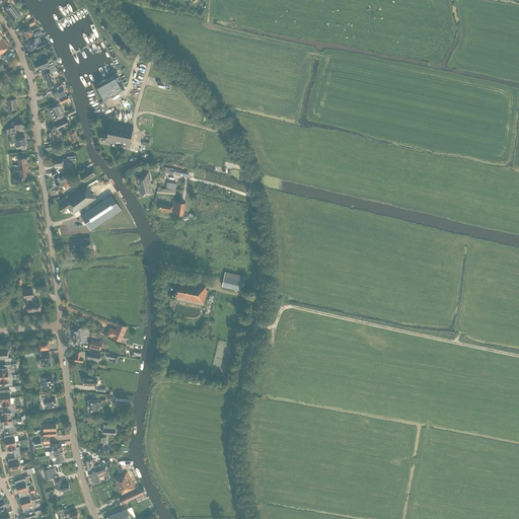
[(9,5),(4,8),(9,15),(16,10),(11,3),(9,5)]
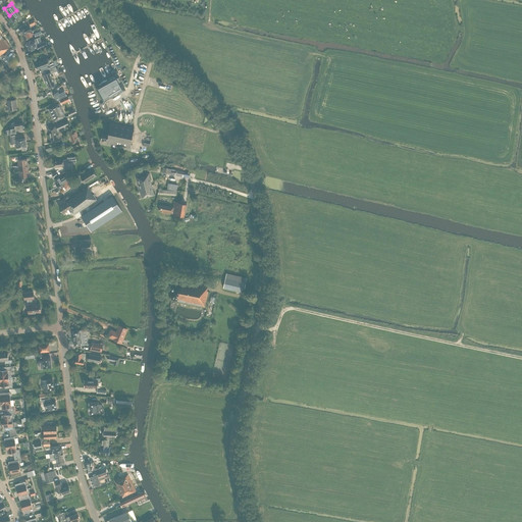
[(19,18),(20,16),(16,10),(9,15),(14,22),(19,18)]
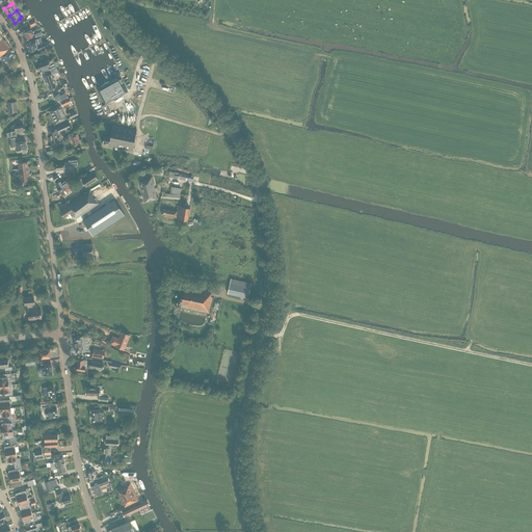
[(26,29),(20,31),(23,36),(31,32),(32,31),(30,27),(26,29)]
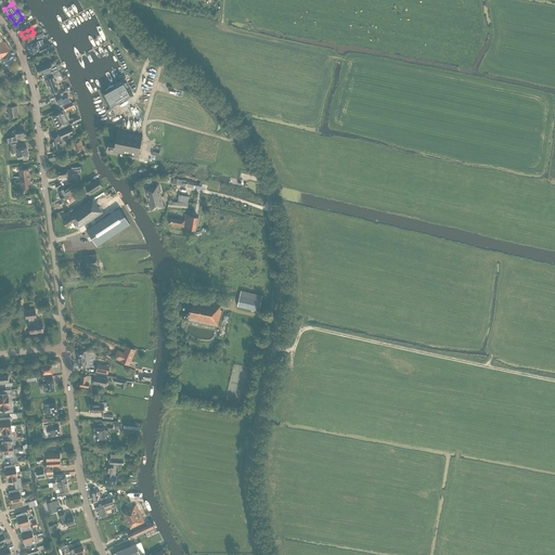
[(35,38),(33,34),(24,38),(26,42),(31,40),(35,38)]
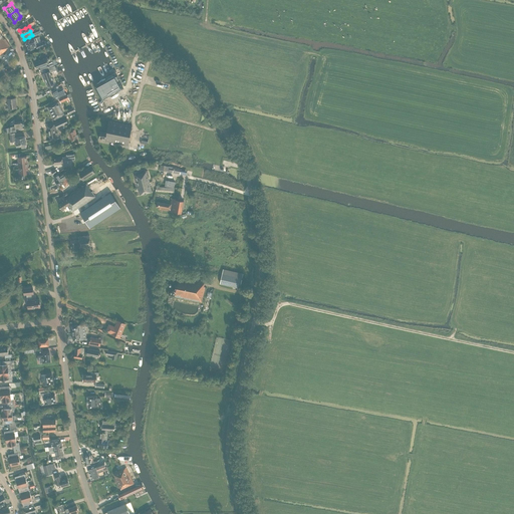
[(0,54),(7,50),(6,49),(10,46),(5,38),(4,39),(2,36),(1,36),(0,34),(0,33),(0,54)]
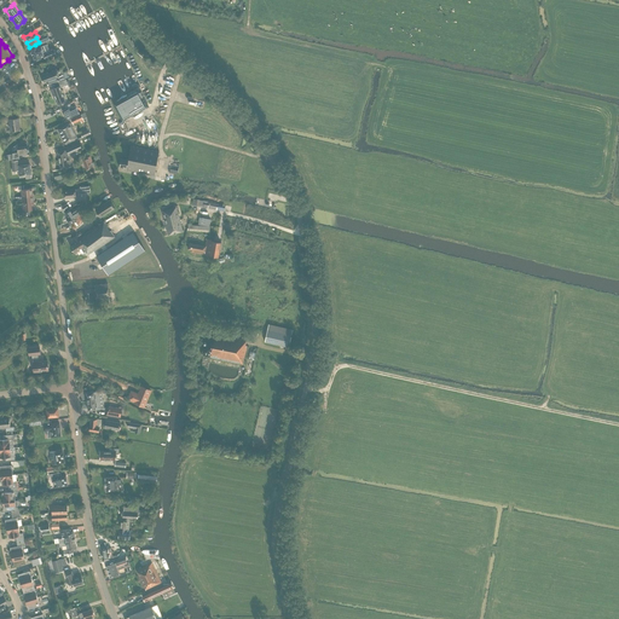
[(56,55),(55,50),(46,53),(45,50),(42,51),(40,46),(30,51),(35,61),(45,57),(46,59),(56,55)]
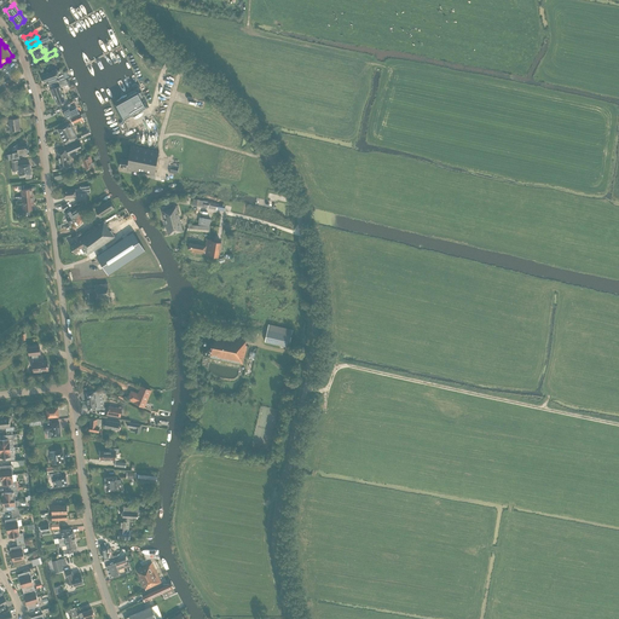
[(47,71),(40,75),(44,84),(47,82),(48,85),(65,79),(62,69),(57,70),(57,69),(52,70),(47,73),(47,71)]
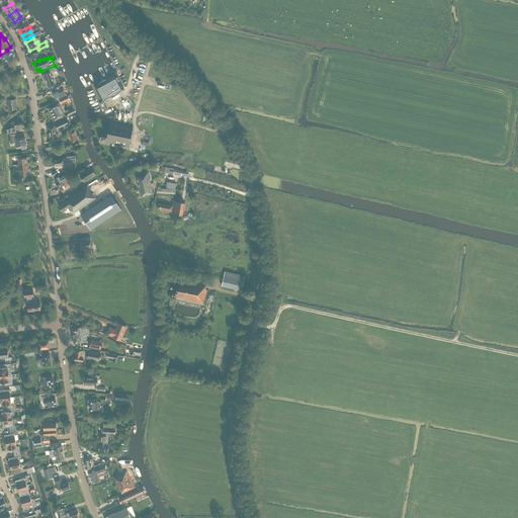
[(50,73),(57,71),(56,67),(46,70),(47,73),(42,75),(44,78),(45,78),(49,86),(55,84),(50,73)]
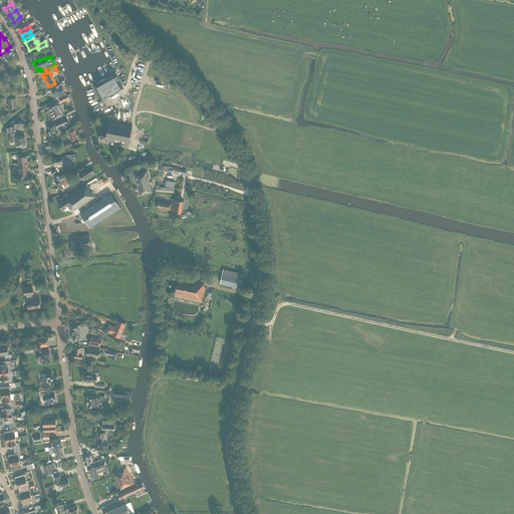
[(102,99),(123,88),(115,74),(94,85),(102,99)]
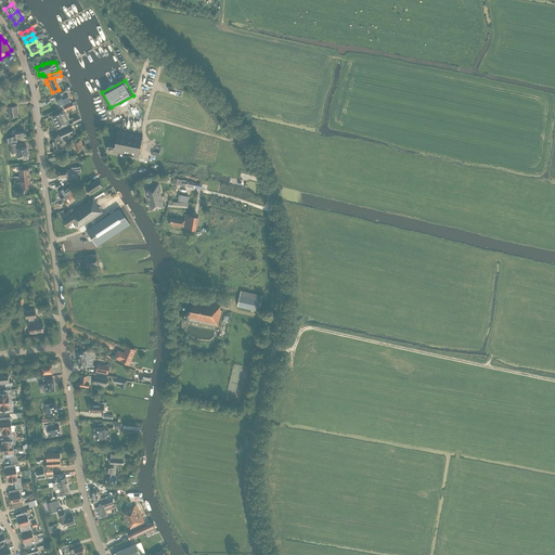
[(61,107),(71,103),(71,102),(71,101),(67,95),(64,97),(63,92),(57,94),(59,98),(55,99),(60,106),(61,106),(61,107)]
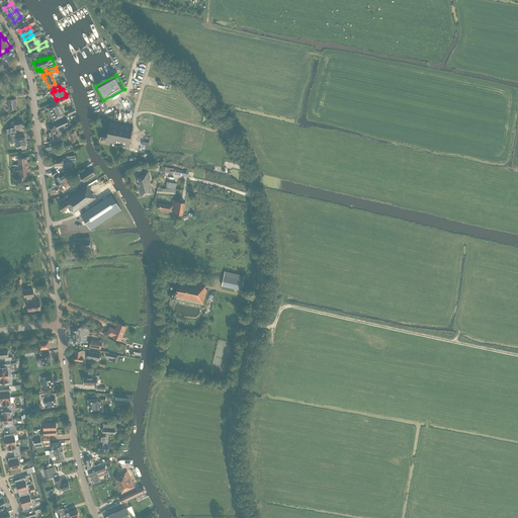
[(71,94),(70,93),(67,94),(68,95),(59,99),(61,103),(67,101),(68,103),(71,102),(70,100),(71,100),(71,101),(73,100),(71,94)]
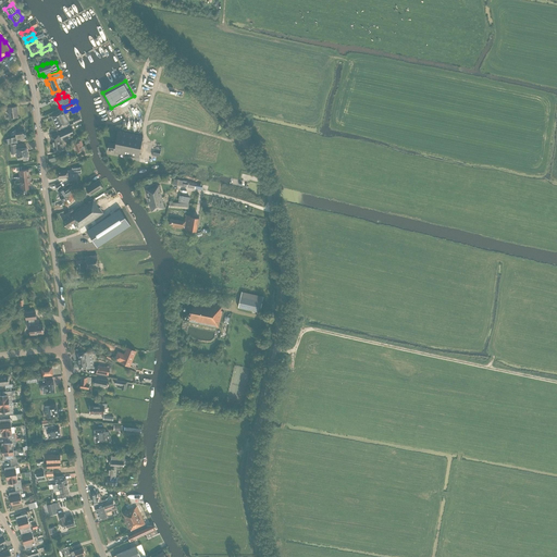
[(9,109),(10,118),(17,116),(16,107),(12,107),(12,103),(4,104),(5,109),(9,109)]
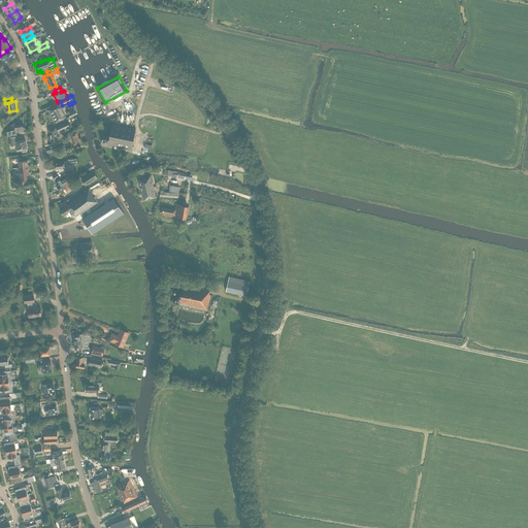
[(64,119),(66,118),(60,104),(48,109),(55,123),(56,122),(57,124),(64,120),(64,119)]
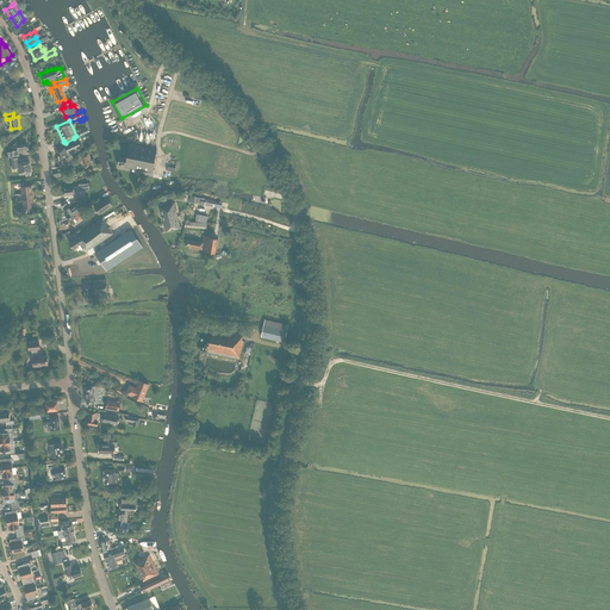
[(75,139),(74,138),(66,143),(66,148),(67,154),(68,153),(81,147),(79,139),(78,137),(75,139)]
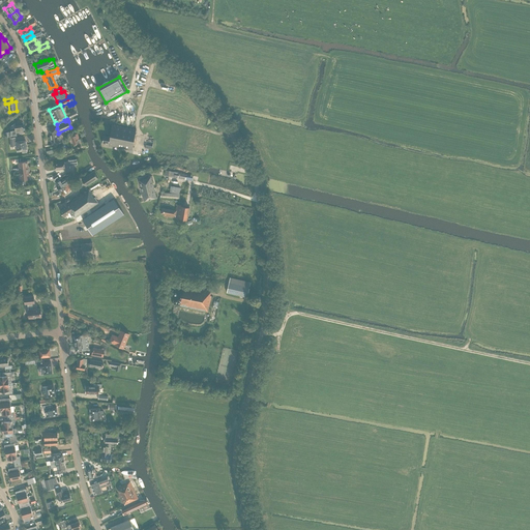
[(25,131),(24,125),(16,126),(15,123),(10,126),(10,131),(7,133),(7,137),(17,136),(17,133),(25,131)]
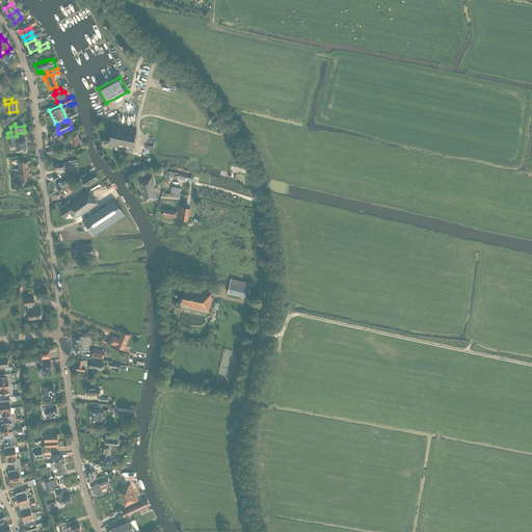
[(133,151),(136,130),(112,125),(110,138),(103,137),(102,143),(106,143),(105,145),(133,151)]
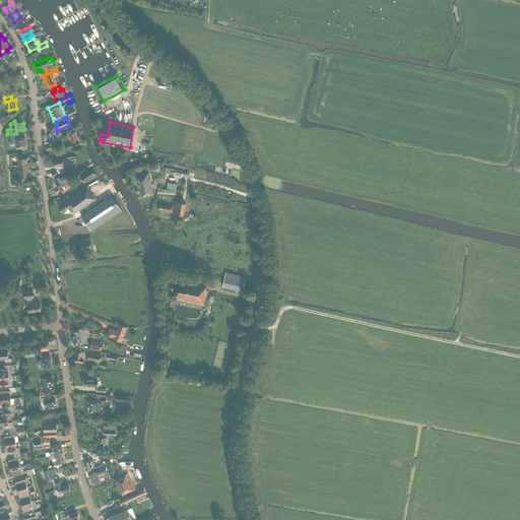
[(60,140),(58,130),(57,131),(56,126),(55,127),(54,126),(48,127),(51,141),(60,140)]
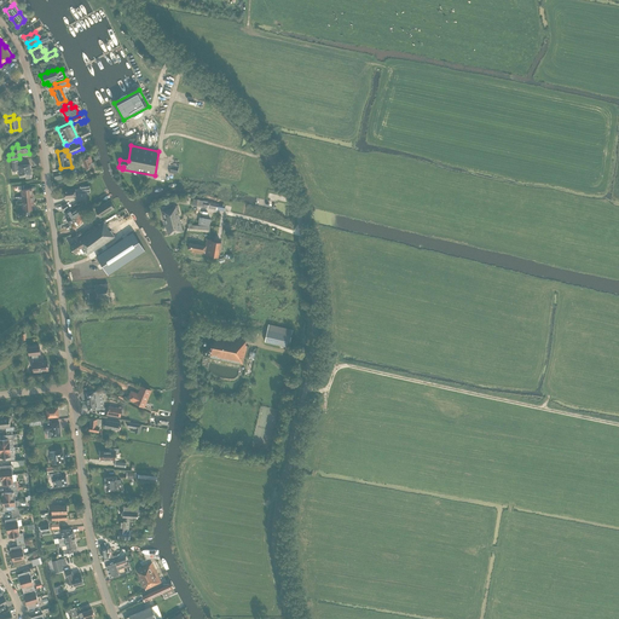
[(82,158),(87,169),(97,166),(94,161),(92,162),(90,156),(88,157),(87,154),(79,157),(80,160),(82,158)]
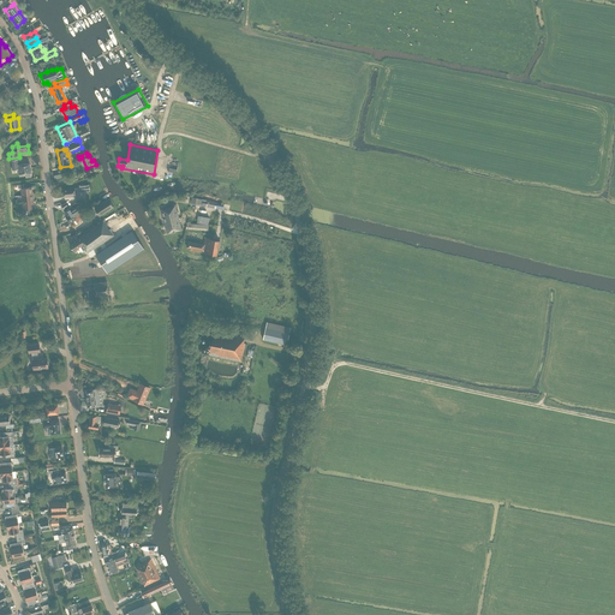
[(25,173),(25,178),(31,177),(31,173),(30,163),(18,165),(18,160),(11,160),(12,171),(18,169),(19,174),(19,177),(24,175),(23,174),(25,173)]
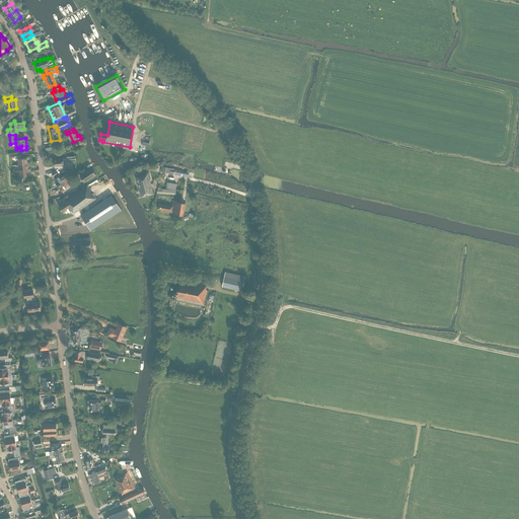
[(64,165),(64,163),(72,161),(72,155),(67,156),(67,158),(63,159),(53,160),(54,166),(64,165)]
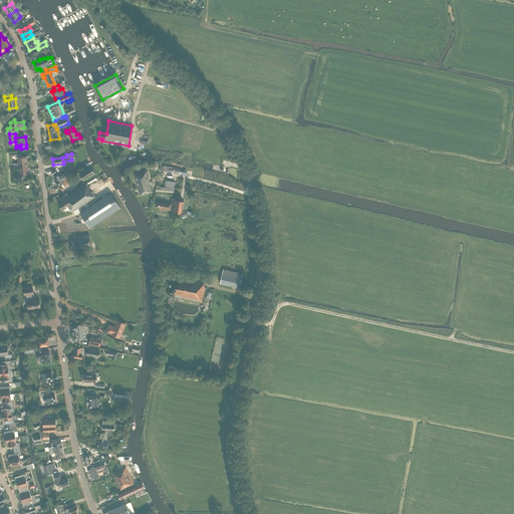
[(78,173),(83,181),(90,176),(89,175),(93,172),(89,166),(80,172),(78,173)]
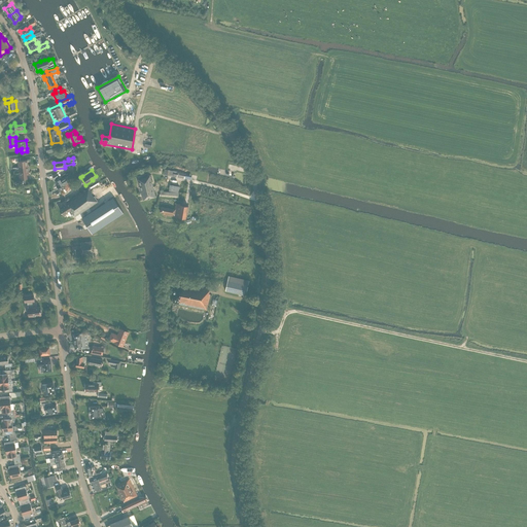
[(62,180),(61,180),(57,175),(55,176),(57,179),(55,180),(58,185),(57,186),(60,191),(65,187),(67,190),(73,186),(66,177),(63,179),(63,178),(61,179),(62,180)]
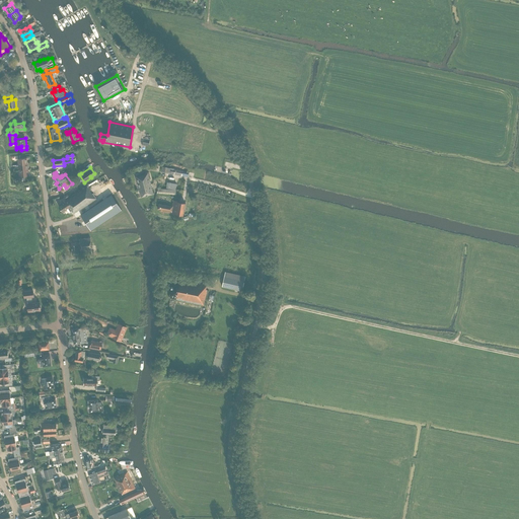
[(139,176),(136,177),(139,190),(147,189),(146,186),(151,184),(148,173),(138,175),(139,176)]
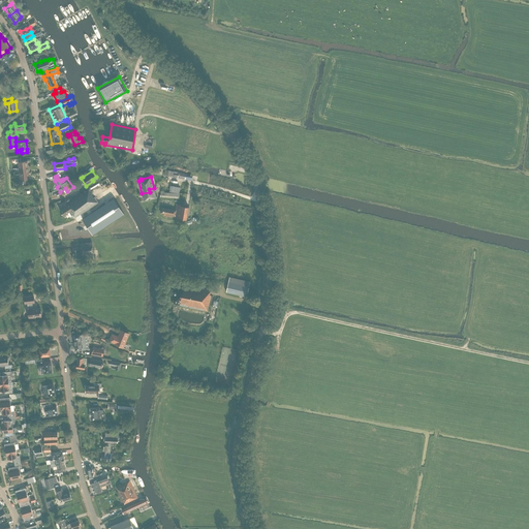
[(156,197),(154,188),(149,189),(150,192),(142,193),(144,200),(156,197)]
